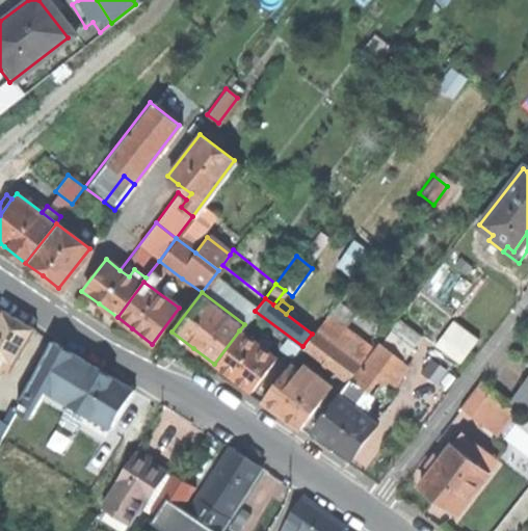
[(0,355),(1,356),(11,364),(32,328),(16,319),(0,310),(0,355)]
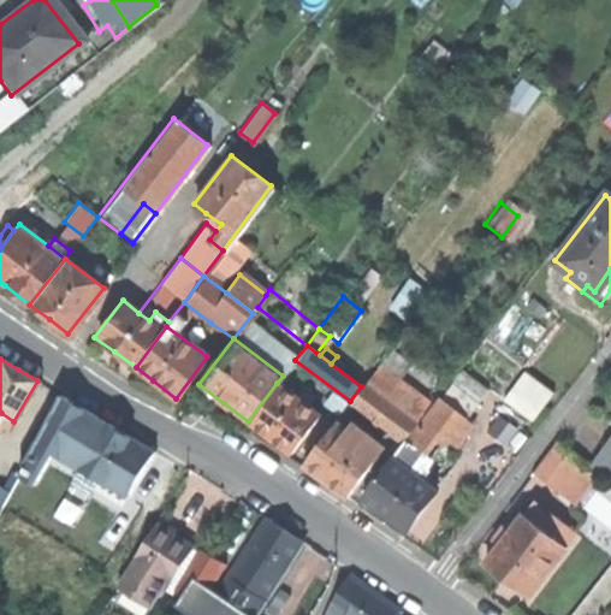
[(266,435),(290,453),(319,414),(277,383),(248,421),(266,435)]
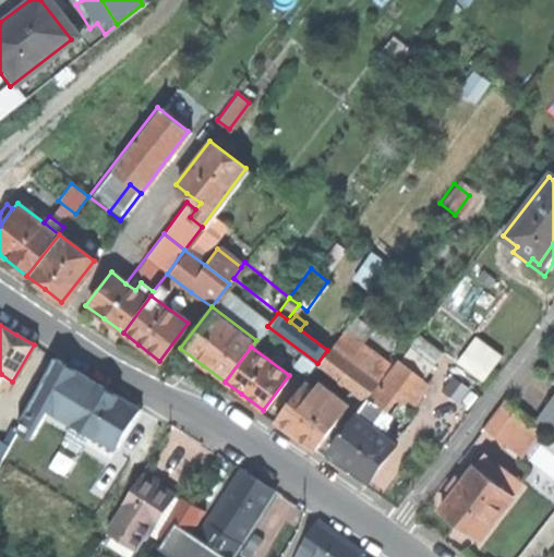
[(316,365),(364,401),(366,398),(377,383),(329,347),(327,350),(317,363),(316,365)]
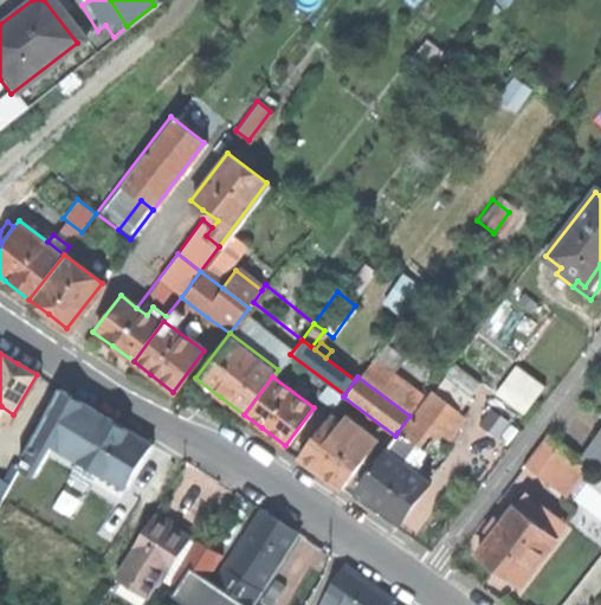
[(59,391),(17,464),(27,471),(32,474),(36,467),(50,444),(102,474),(111,480),(123,487),(148,442),(107,418),(59,391)]
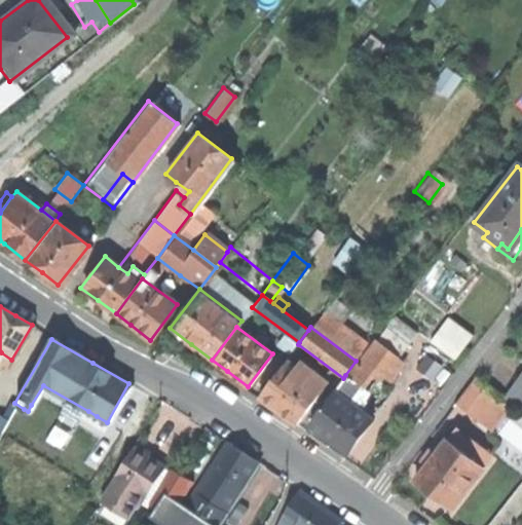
[(375,340),(347,377),(359,385),(362,387),(388,350),(375,340)]
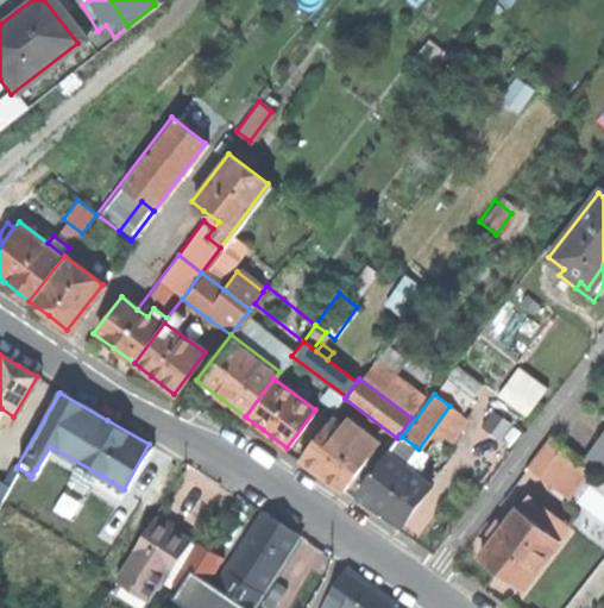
[(321,476),(341,491),(372,451),(329,418),(299,458),(321,476)]
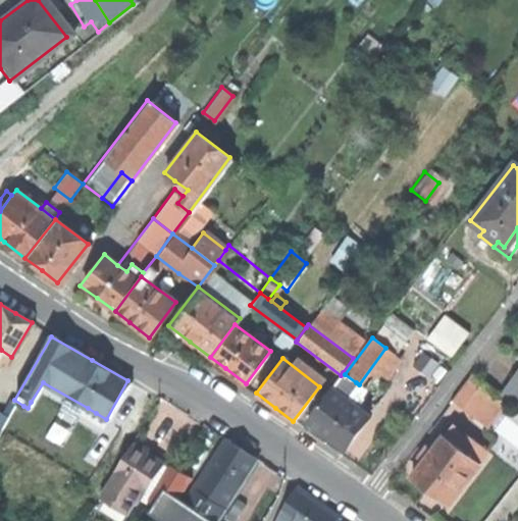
[(517,364),(508,378),(517,384),(517,364)]
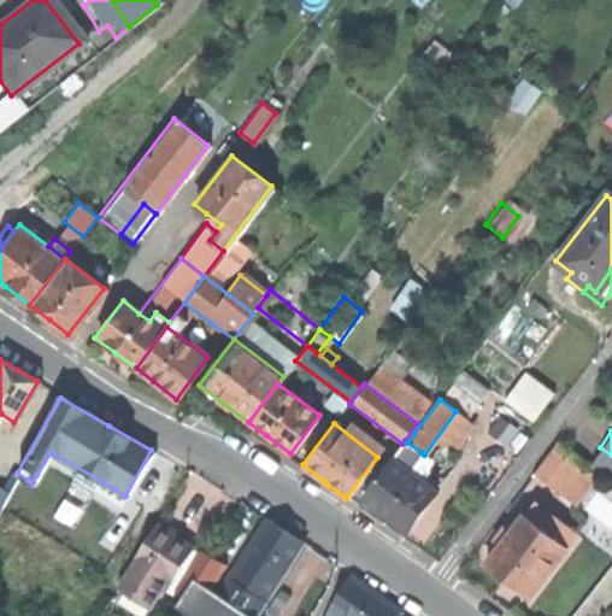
[(402,444),(392,459),(406,470),(421,452),(407,443),(405,440),(402,444)]
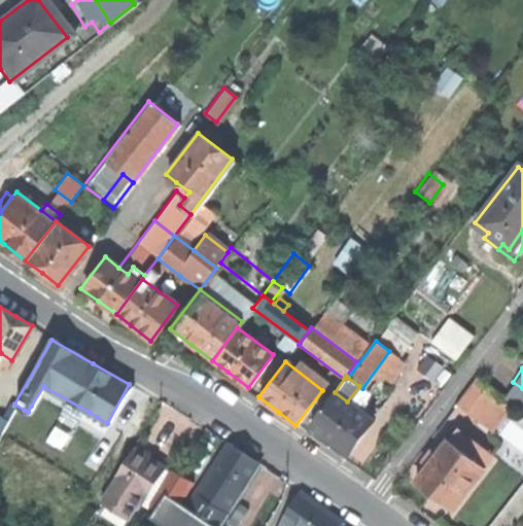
[(455,399),(477,416),(495,392),(474,376),(455,399)]
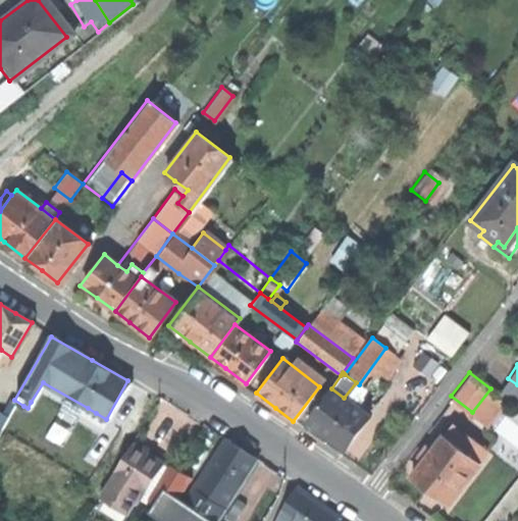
[(517,409),(517,384),(508,378),(497,393),(517,409)]
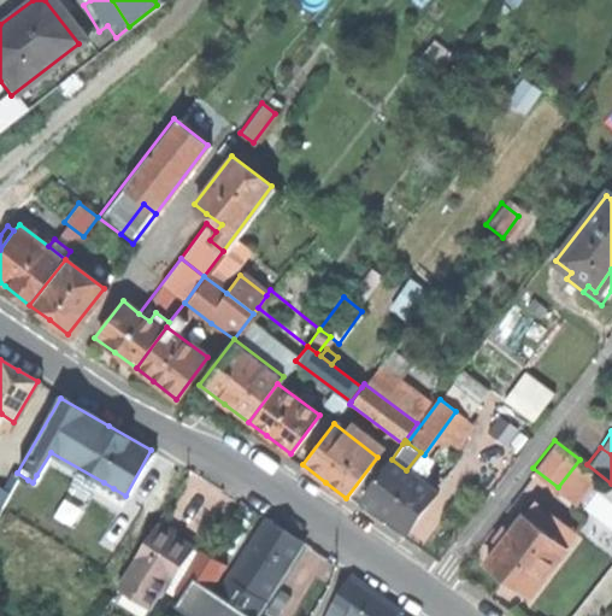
[(421,452),(406,470),(416,477),(430,459),(424,455),(421,452)]
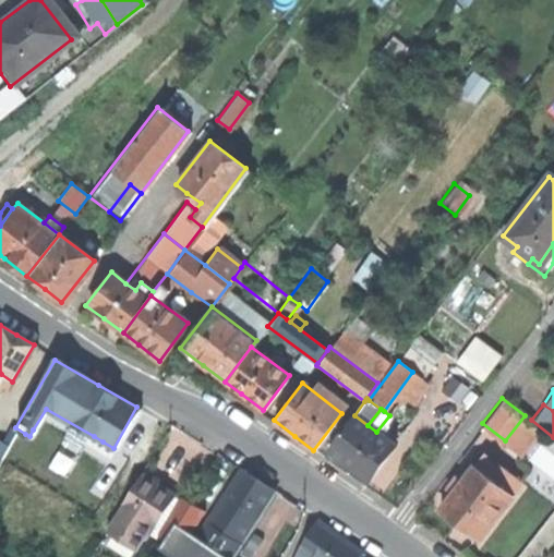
[(347,464),(368,480),(394,445),(376,432),(368,425),(354,415),(328,450),(347,464)]
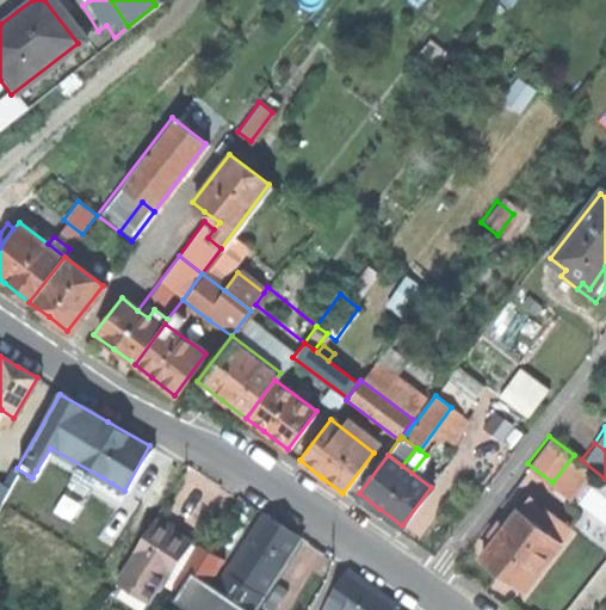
[(1,470),(0,473),(0,482),(8,487),(14,478),(1,470)]
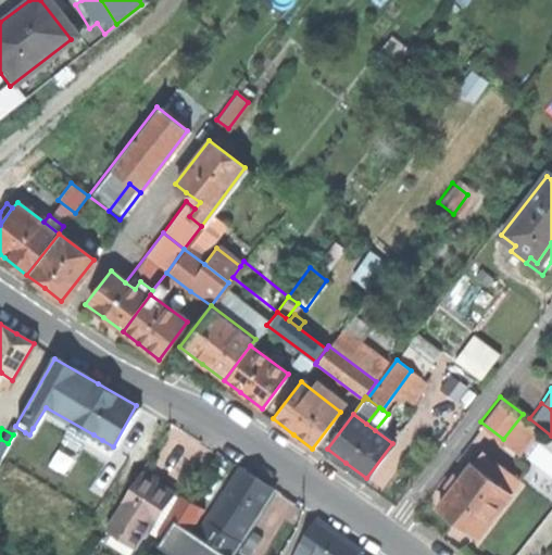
[(50,438),(33,428),(29,434),(47,444),(50,438)]
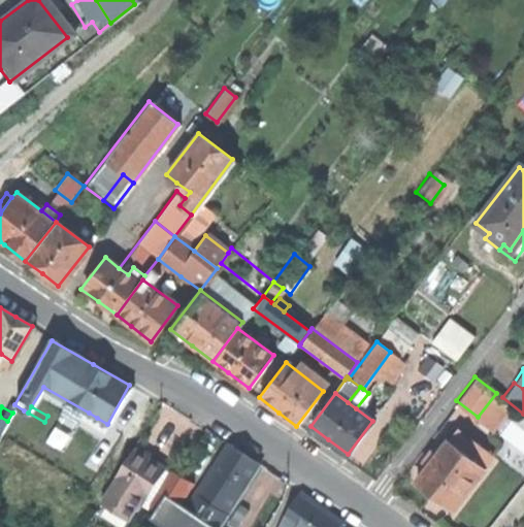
[(38,432),(44,422),(28,413),(24,410),(7,439),(28,451),(34,439),(38,432)]
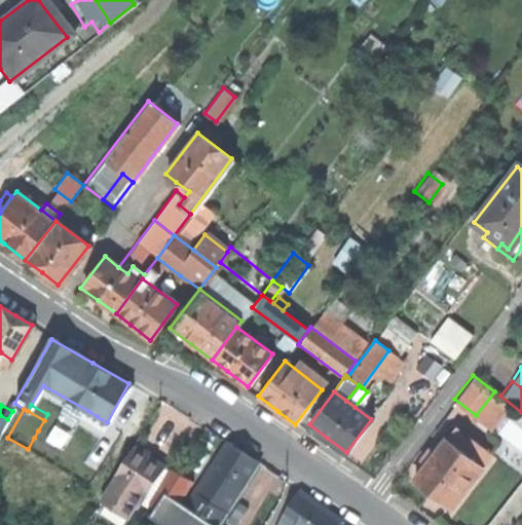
[(91,424),(97,416),(88,411),(83,420),(91,424)]
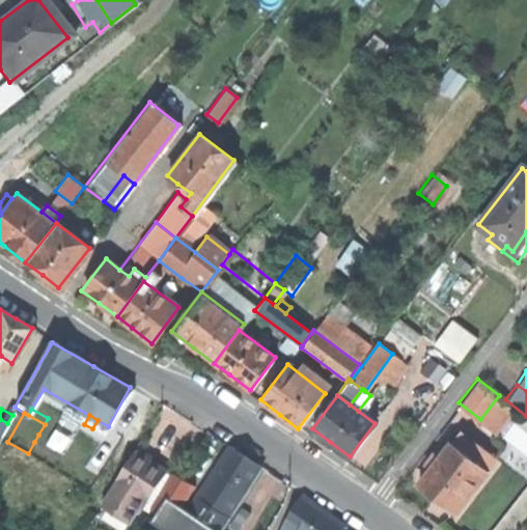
[(500,438),(526,453),(526,430),(510,421),(500,438)]
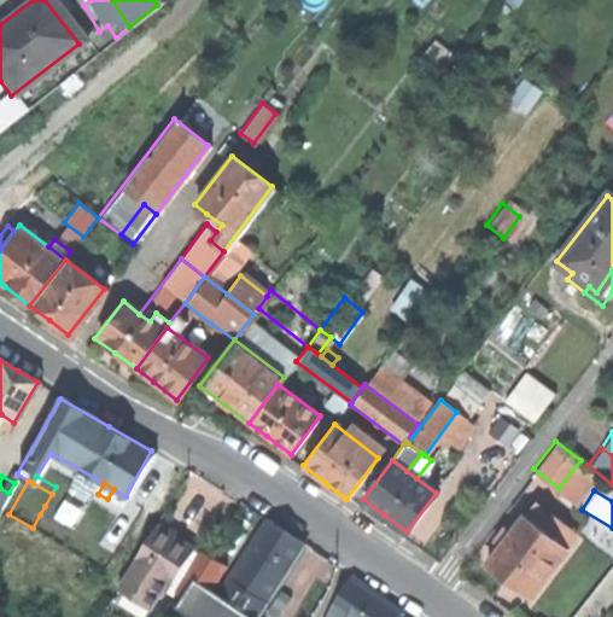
[(505,578),(529,595),(565,546),(547,533),(555,519),(530,501),(484,564),(505,578)]
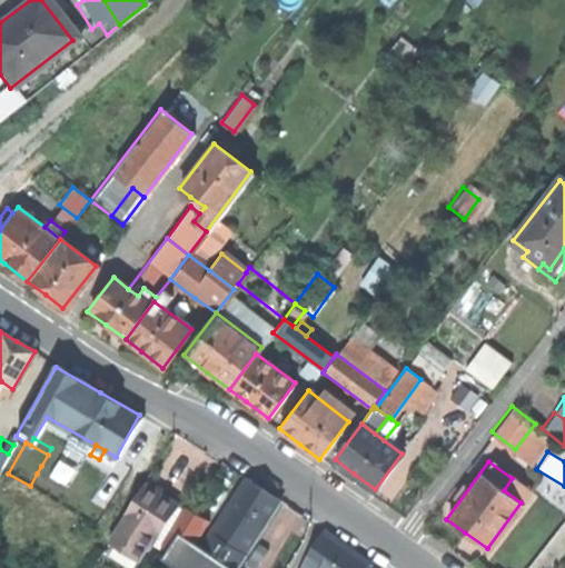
[(60,477),(41,466),(37,474),(55,485),(60,477)]
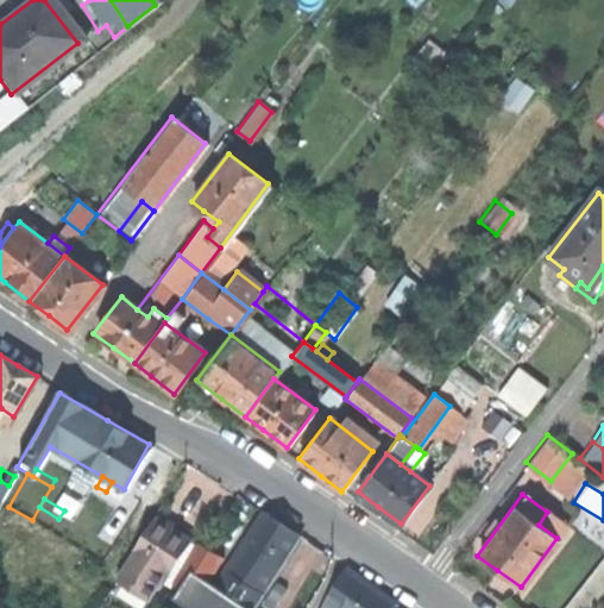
[(225,569),(260,593),(299,534),(278,521),(262,511),(225,569)]
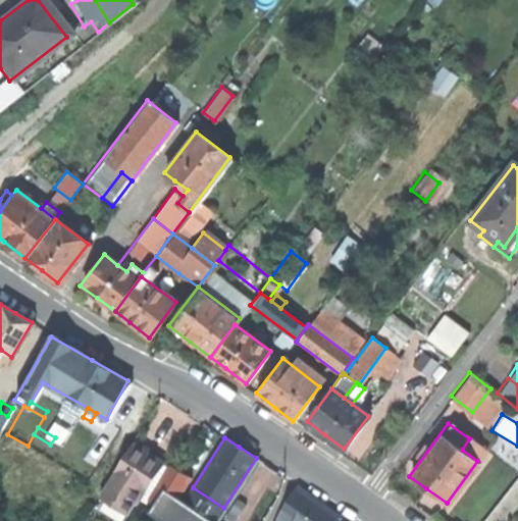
[(125,481),(143,491),(161,462),(146,452),(132,443),(112,473),(125,481)]
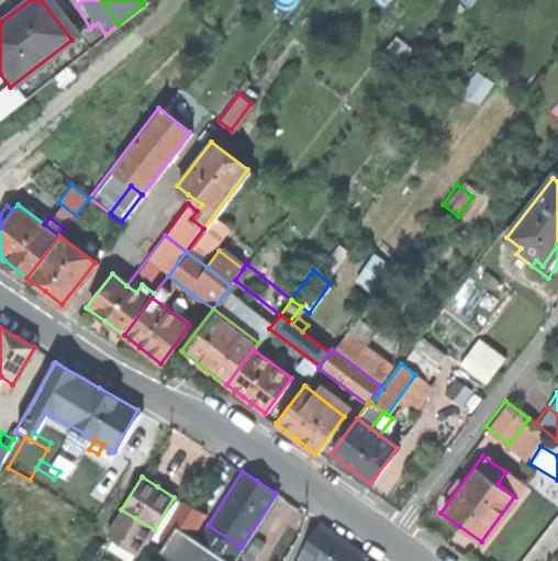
[(180,501),(169,520),(191,534),(208,505),(192,496),(188,505),(180,501)]
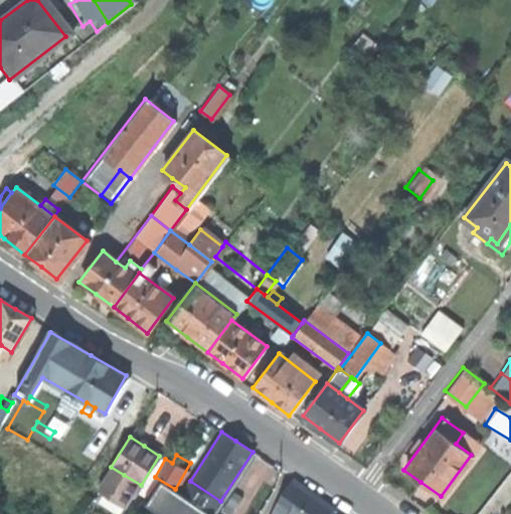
[(116,487),(124,475),(111,467),(104,479),(116,487)]
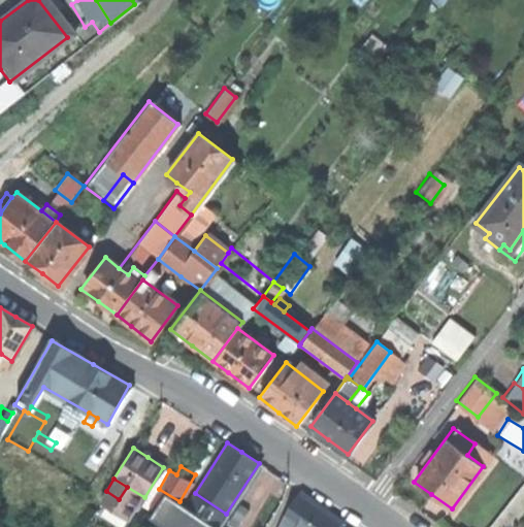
[(149,507),(169,520),(179,501),(159,489),(149,507)]
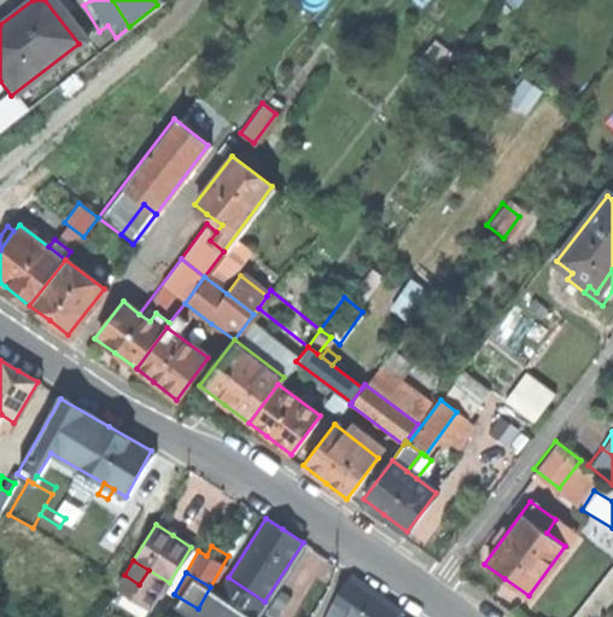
[(133,597),(139,585),(124,575),(117,587),(133,597)]
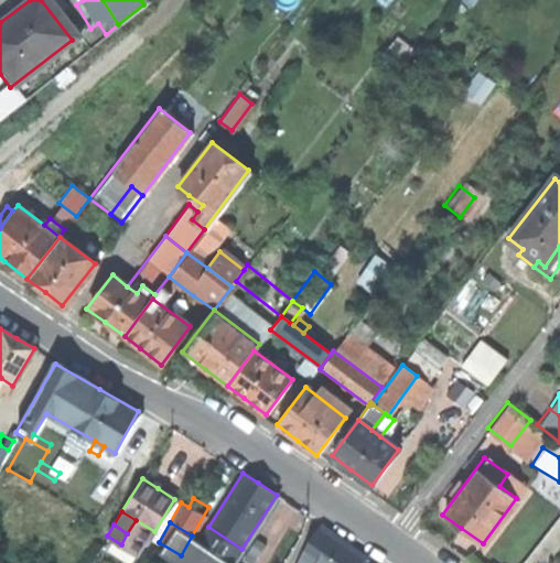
[(300,558),(307,562),(361,562),(365,556),(342,541),(319,527),(300,558)]
